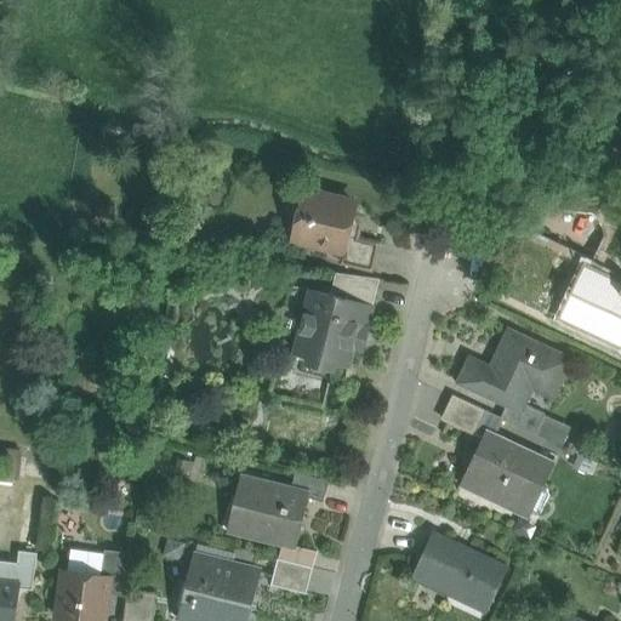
[(353,204),(308,193),(302,197),(297,216),(292,218),(289,231),(292,235),(309,240),(312,244),(326,248),(326,244),(345,249),(346,249),(349,237),(353,221),(349,217),(353,204)]
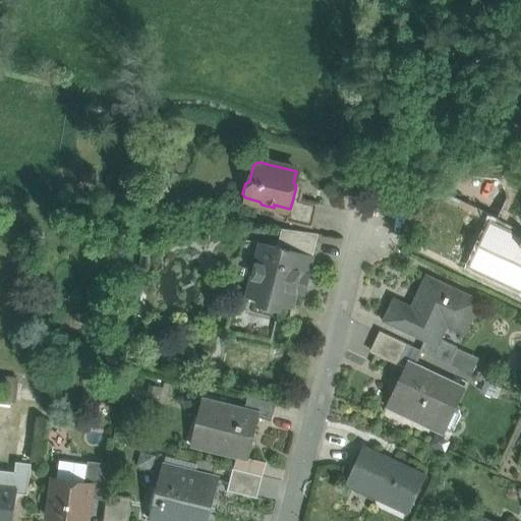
[(497,218),(447,194),(436,198),(433,196),(418,227),(427,231),(419,246),(469,271),(470,269),(479,249),(482,251),(496,224),(494,223),(497,218)]
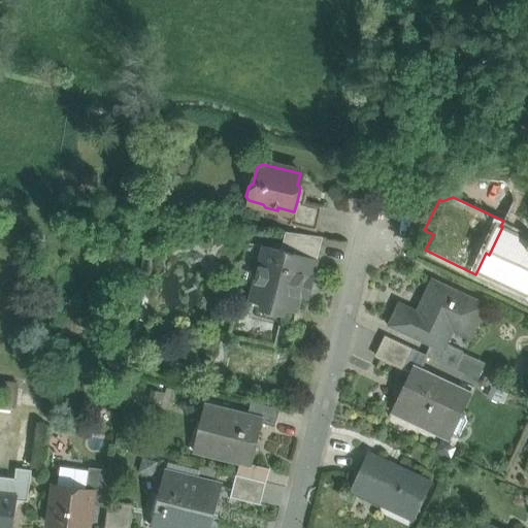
[(322,207),(297,201),(294,211),(293,211),(290,224),(316,230),(322,207)]
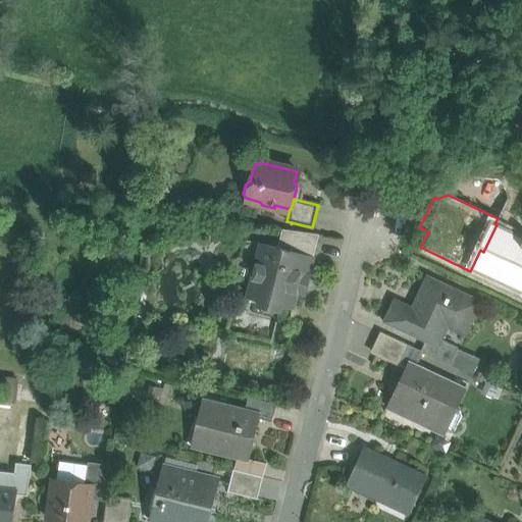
[(521,236),(497,224),(483,252),(480,250),(471,269),(517,291),(521,280),(521,236)]
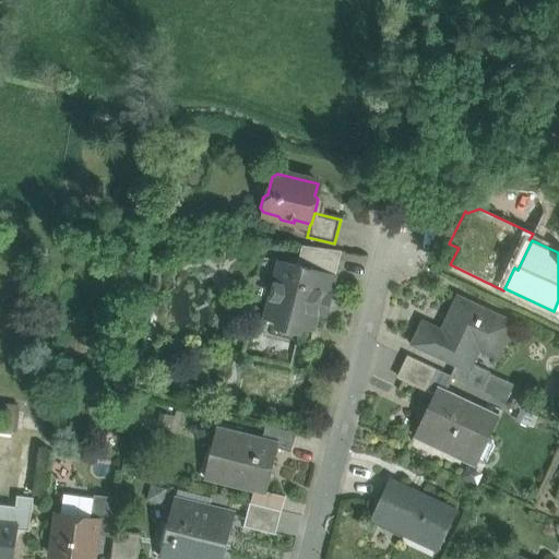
[(339,251),(302,247),(298,266),(333,275),(339,251)]
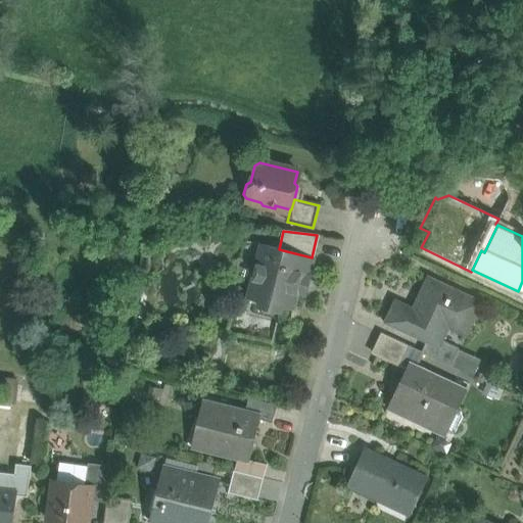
[(279,249),(263,245),(249,298),(293,310),(301,275),(310,277),(315,257),(312,257),(279,249)]
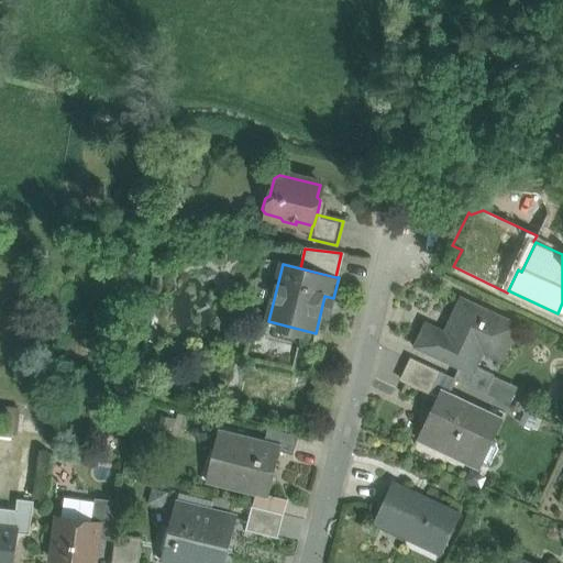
[(518,327),(461,300),(445,333),(426,324),(416,346),(460,367),(472,373),(475,366),(488,339),(507,349),(518,327)]
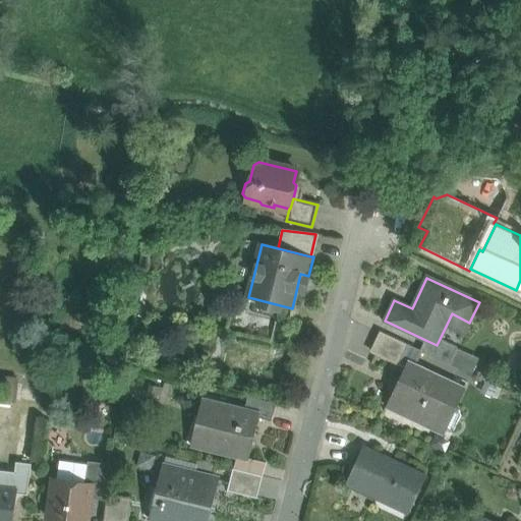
[(383,334),(373,354),(398,365),(407,345),(383,334)]
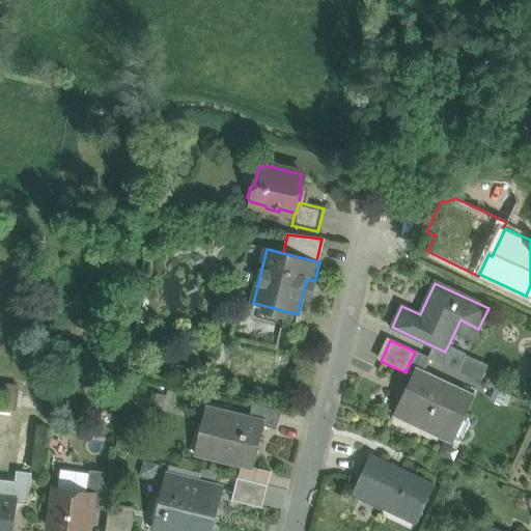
[(466,354),(448,345),(445,352),(434,346),(428,358),(429,358),(457,371),(466,354)]
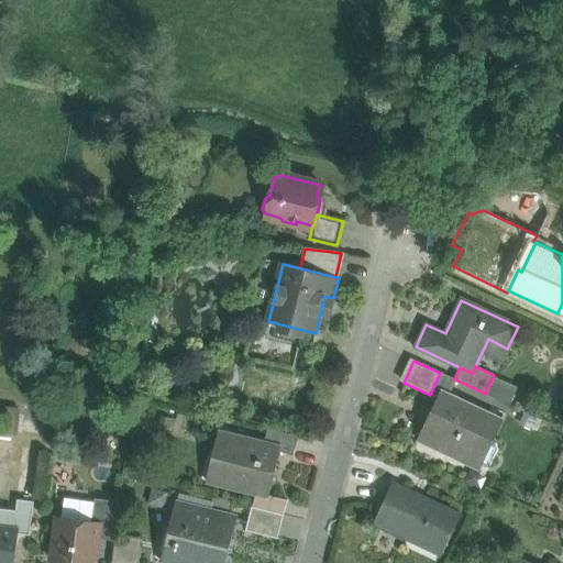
[(440,373),(430,395),(443,401),(448,393),(449,394),(455,379),(454,379),(440,373)]
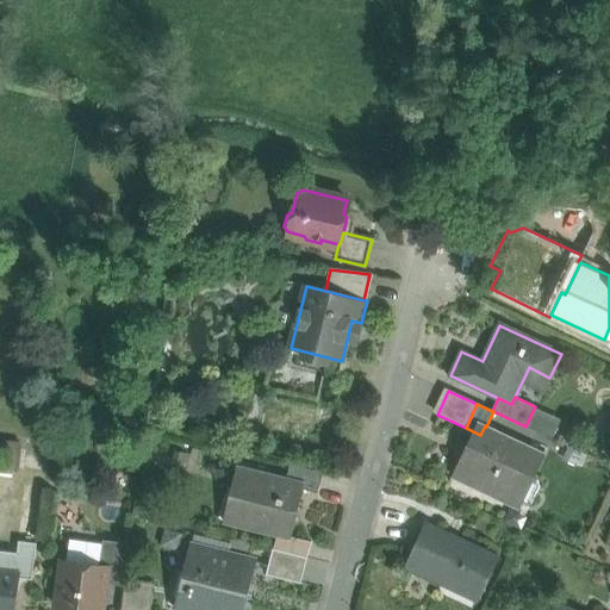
[(486,427),(485,425),(480,435),(473,450),(467,447),(454,474),(511,502),(523,477),(533,480),(545,454),(486,427)]
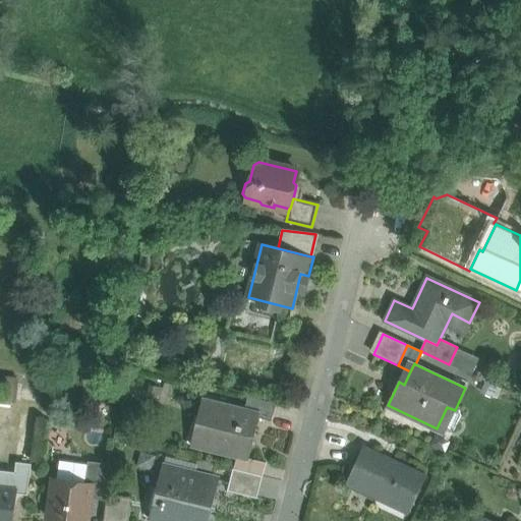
[(14,378),(3,377),(0,404),(12,405),(14,378)]
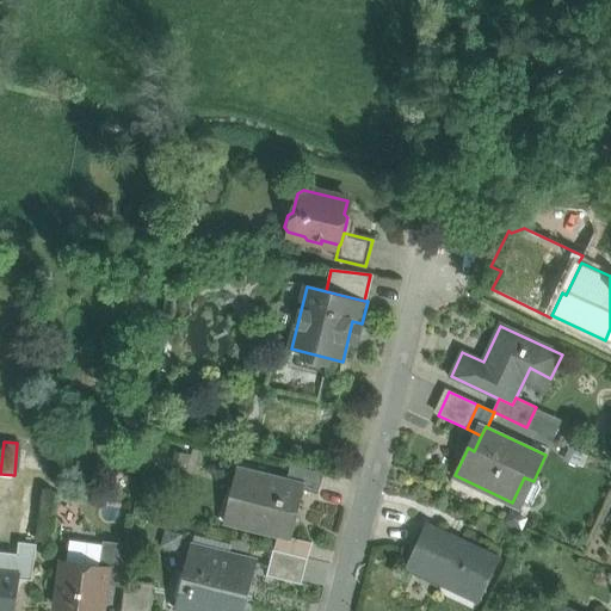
[(323,474),(291,467),(288,481),(304,485),(303,491),(319,494),(323,474)]
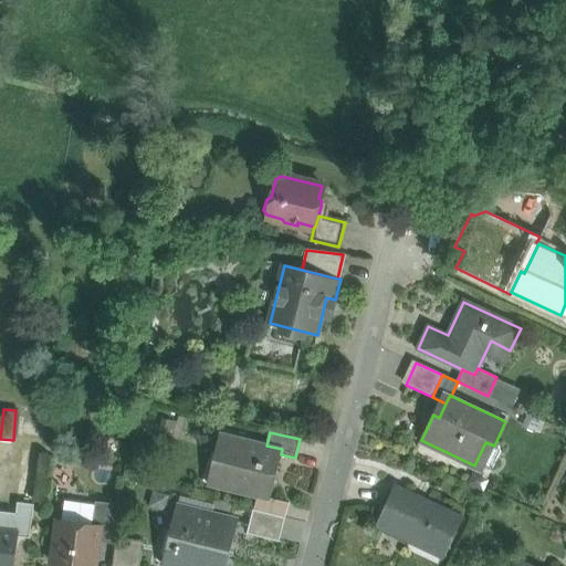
[(266,446),(221,435),(216,456),(221,458),(215,486),(269,500),(281,454),(282,449),(266,446)]
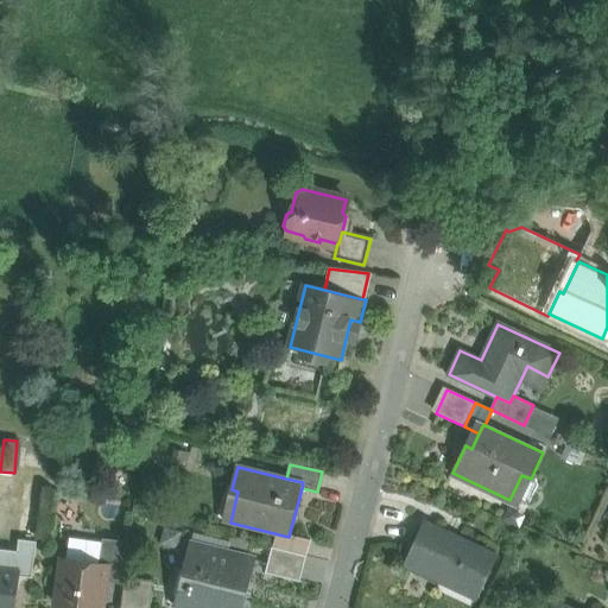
[(495,556),(424,523),(405,565),(441,582),(443,576),(477,591),(474,597),(475,599),(495,556)]
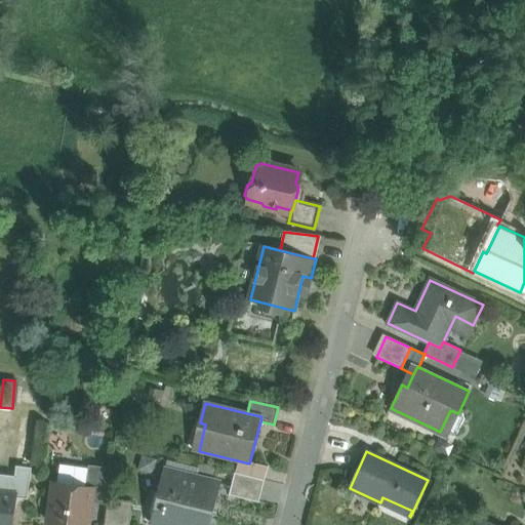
[(88,468),(64,465),(59,467),(57,484),(54,483),(48,524),(57,524),(87,524),(90,502),(92,488),(85,487),(88,468)]
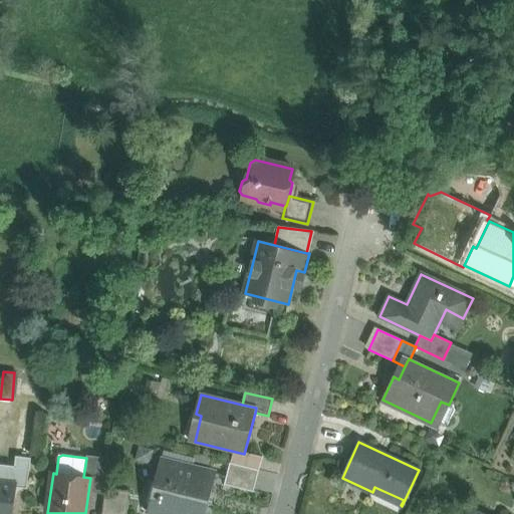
[(109,458),(86,456),(86,458),(83,477),(90,478),(88,492),(104,494),(105,489),(109,458)]
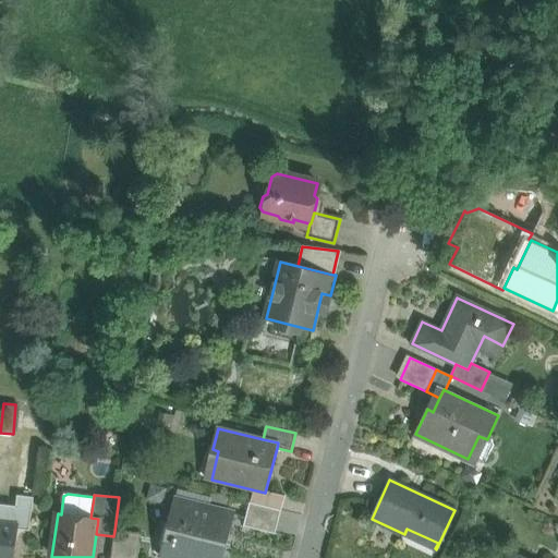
[(33,498),(17,496),(16,507),(19,507),(17,513),(29,516),(33,498)]
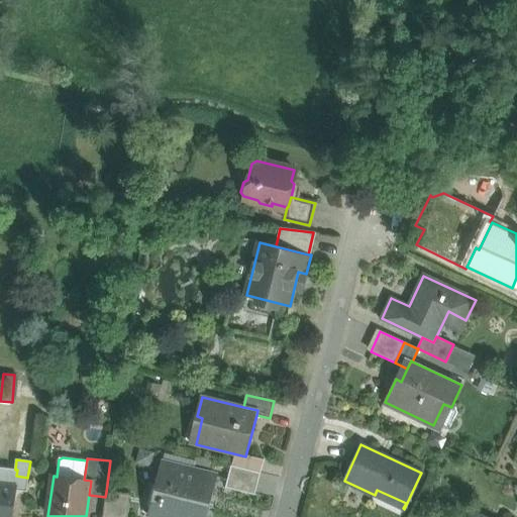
[(216,477),(163,462),(157,487),(154,486),(148,512),(149,513),(149,514),(161,516),(200,516),(202,512),(207,513),(216,477)]
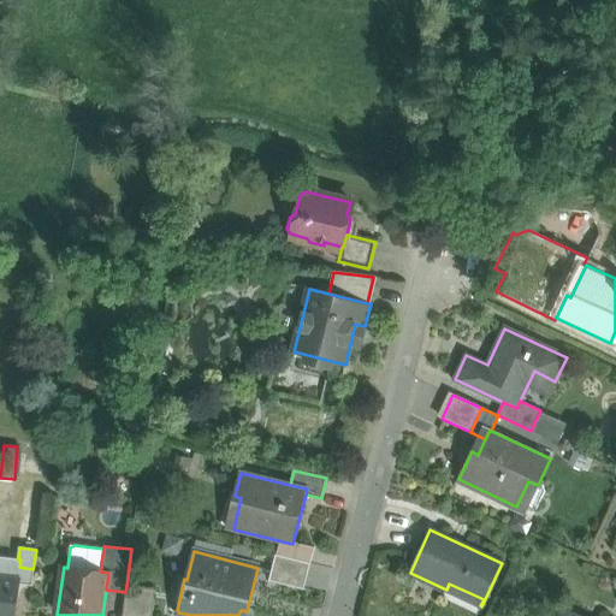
[(18,560),(0,557),(0,615),(25,615),(33,569),(19,567),(21,560),(18,560)]
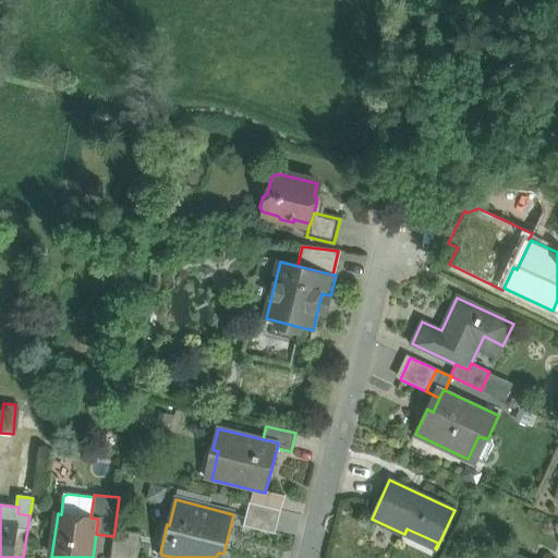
[(137,557),(141,534),(114,531),(113,536),(110,557),(137,557)]
